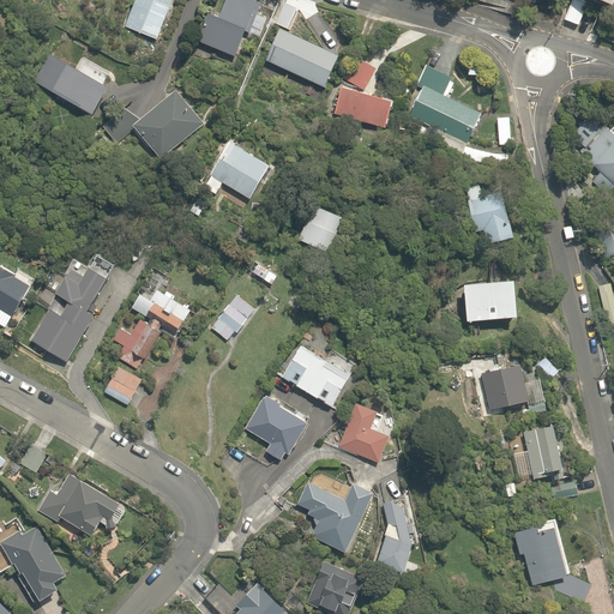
[(136,0),(125,25),(157,40),(174,0),(136,0)]
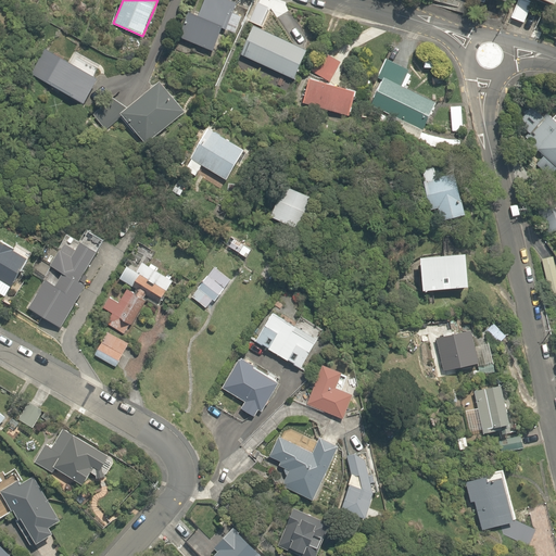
[(180,36),(214,51),(224,27),(228,29),(229,29),(237,33),(243,15),(236,12),(239,5),(240,3),(232,0),(206,0),(200,15),(191,11),(180,36)]
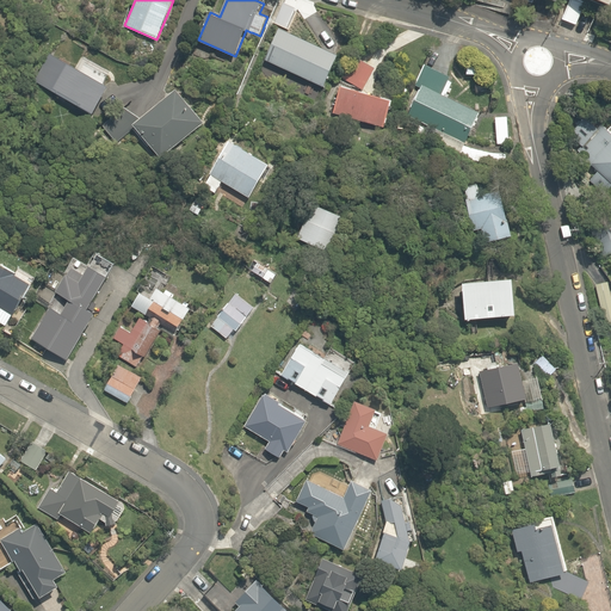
[(569,0),(562,19),(576,25),(585,2),(579,0),(569,0)]
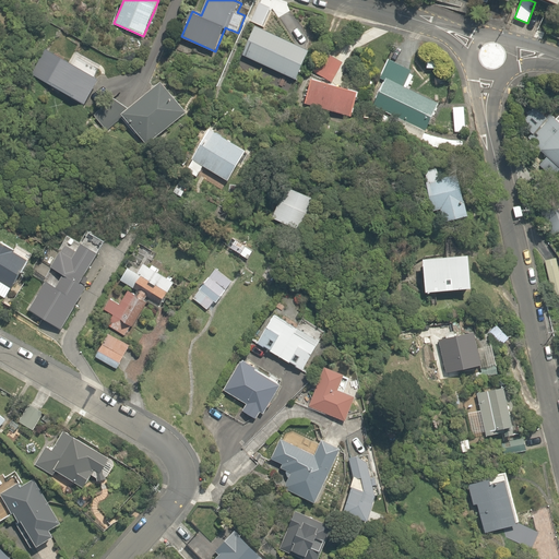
[(245,55),(298,80),(311,50),(258,25),(245,55)]
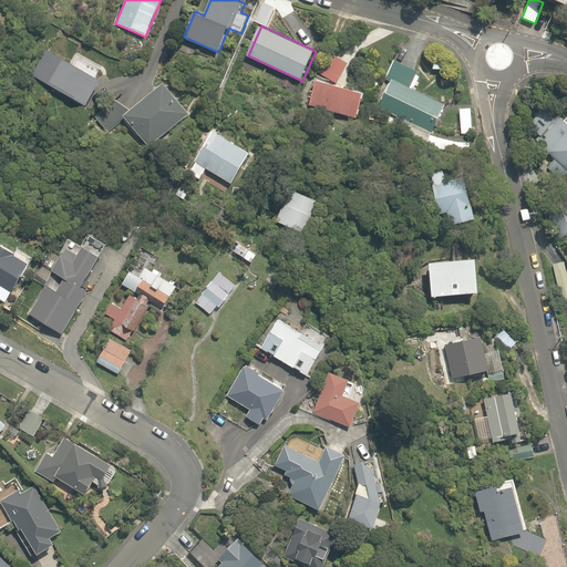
[(32,75),(86,106),(102,80),(47,49),(32,75)]
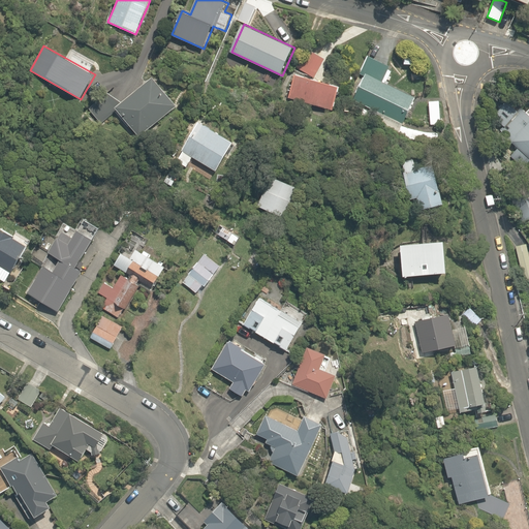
[(297,66),(315,76),(325,59),(307,49),(297,66)]
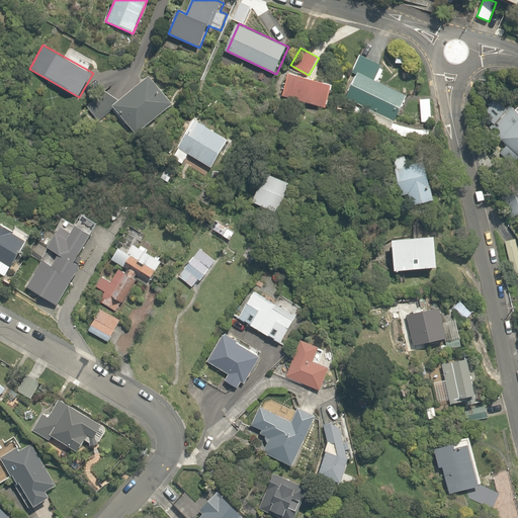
[(353,112),(390,131),(407,95),(374,80),(382,65),(360,55),(352,72),(357,75),(346,98),(348,98),(346,103),(355,107),(353,112)]
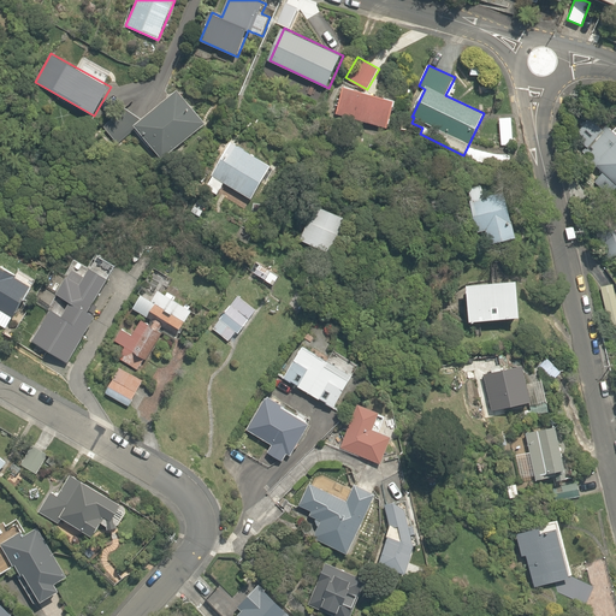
[(490,66),(472,67),(473,78),(490,76),(490,66)]
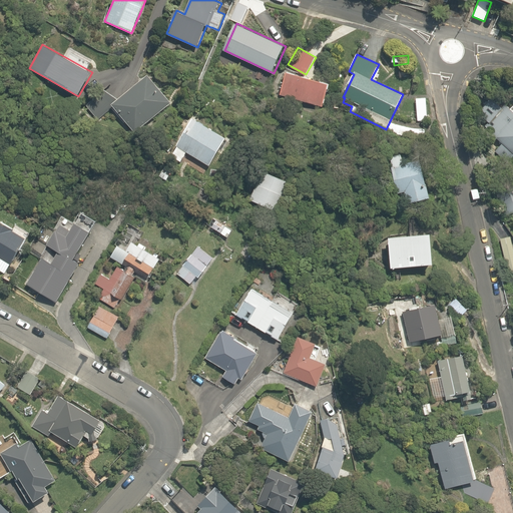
[(281,94),(324,106),(331,83),(288,71),(281,94)]
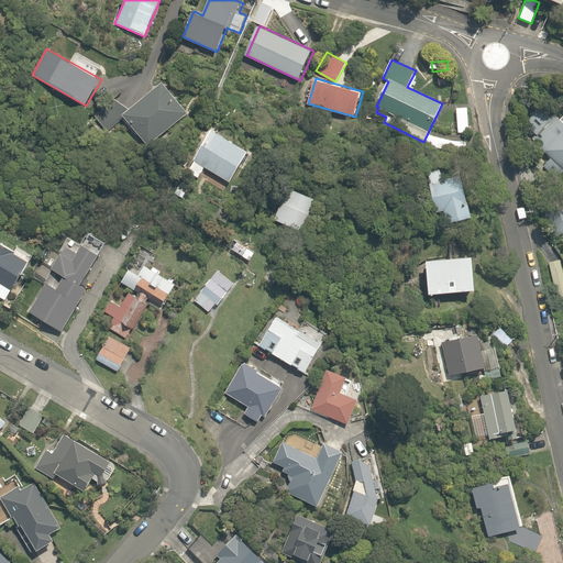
[(147,145),(189,113),(165,83),(128,111),(118,98),(92,118),(103,131),(123,116),(147,145)]
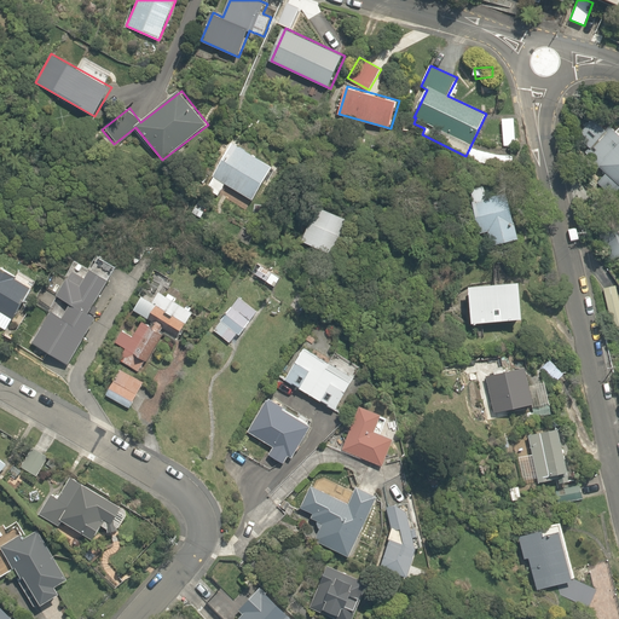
[(518,119),(504,119),(504,146),(518,146),(518,119)]
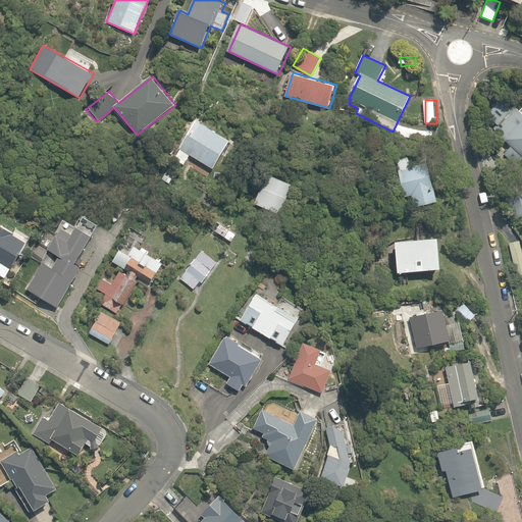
[(521,160),(521,107),(492,115),(505,165),(521,160)]
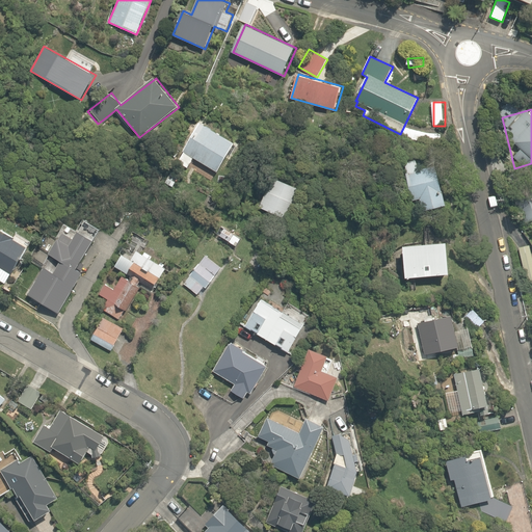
[(194,158),(218,173),(236,143),(202,123),(184,151),(185,152),(180,162),(189,167),(194,158)]
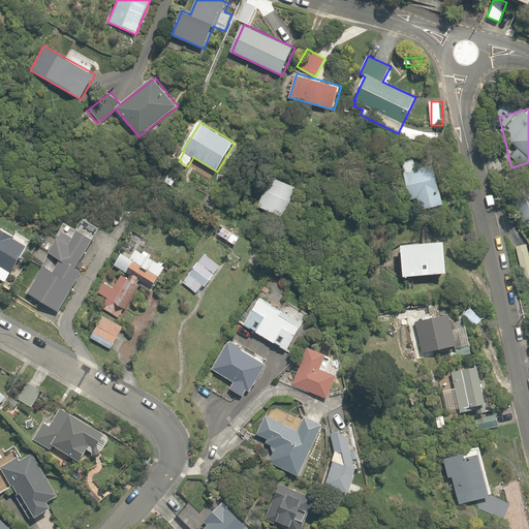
[(444,133),(403,127),(401,139),(443,145),(444,133)]
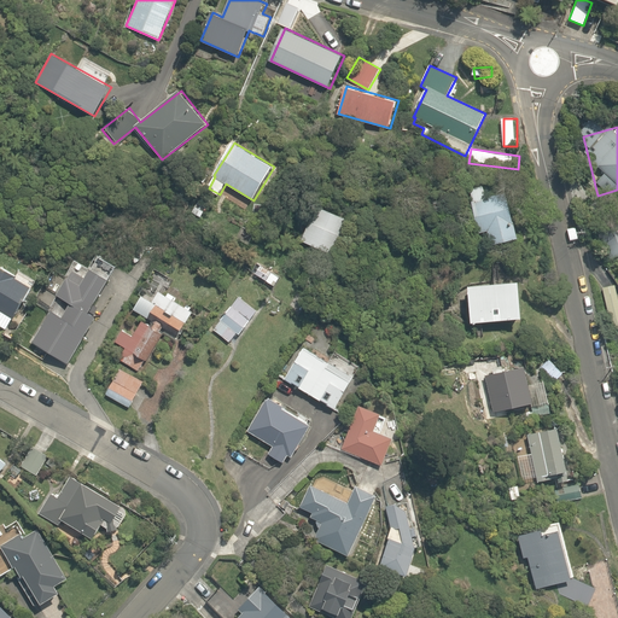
[(476,193),(478,234),(491,234),(493,248),(526,246),(523,191),(476,193)]
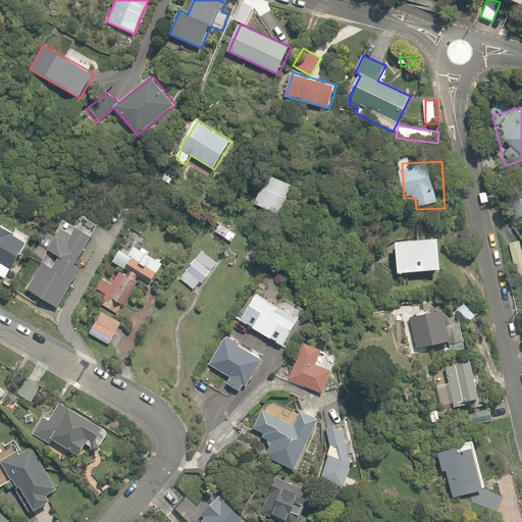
[(172,180),(177,172),(172,168),(166,177),(172,180)]
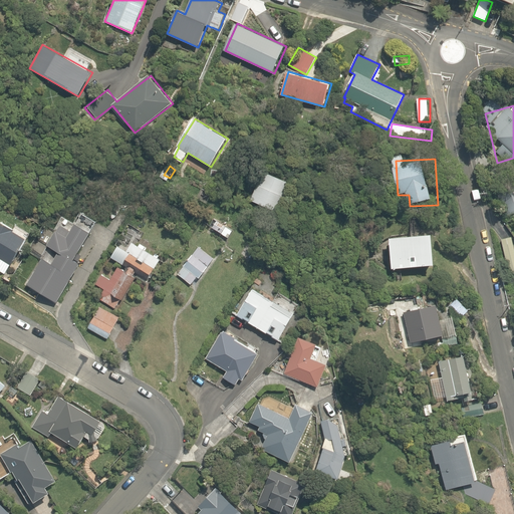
[(252,200),(279,212),(291,184),(264,172),(264,173),(260,171),(256,179),(258,180),(259,185),(252,200)]
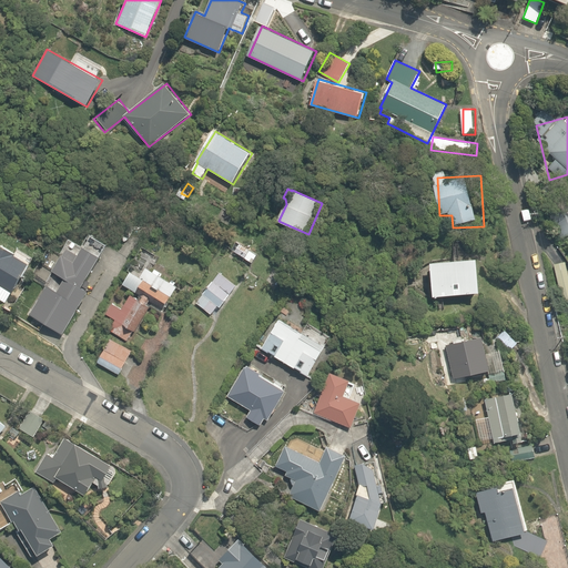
[(231,250),(252,263),(257,254),(236,241),(231,250)]
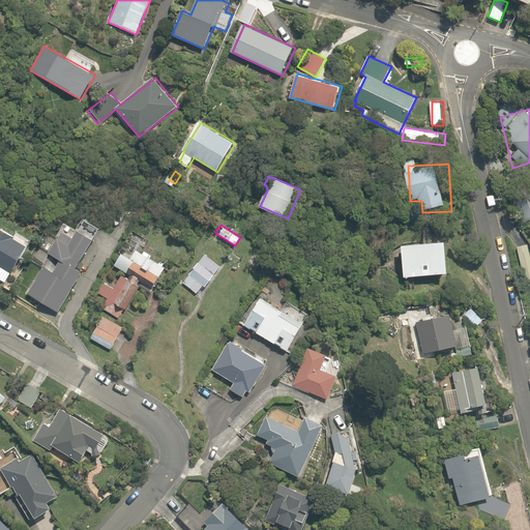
[(2,266),(13,273),(29,245),(17,238),(18,236),(1,227),(0,229),(0,266),(2,267),(2,266)]
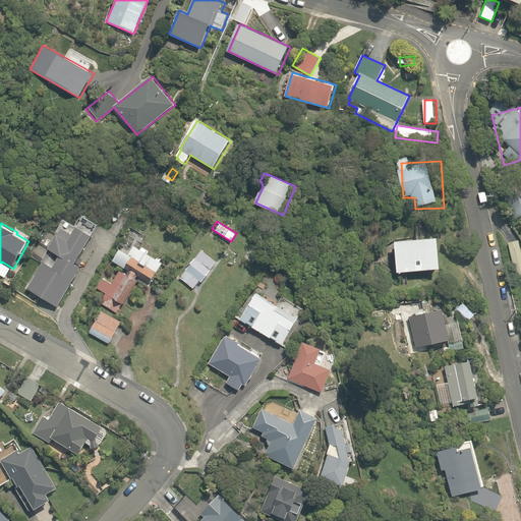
[(96,236),(81,227),(73,240),(63,234),(54,248),(68,257),(79,264),(96,236)]
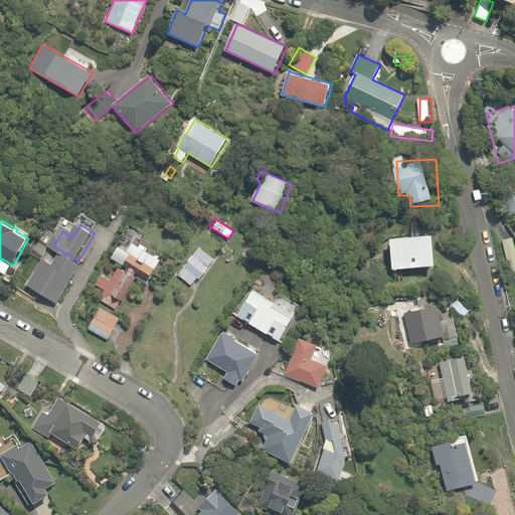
[(514,273),(514,236),(502,239),(511,275),(514,273)]
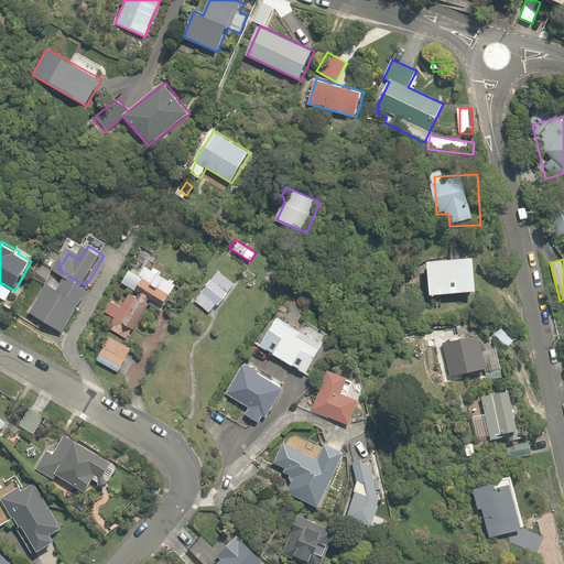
[(486,260),(431,263),(433,297),(488,294),(486,260)]
